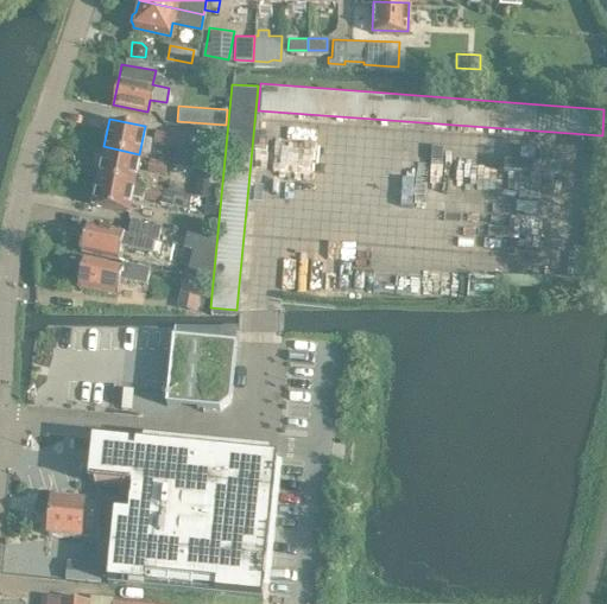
[(155,128),(152,139),(170,142),(171,132),(155,128)]
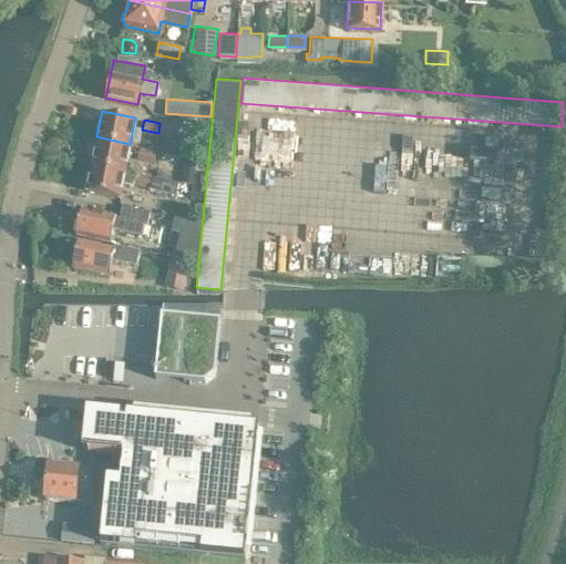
[(96,136),(91,163),(124,170),(130,144),(96,136)]
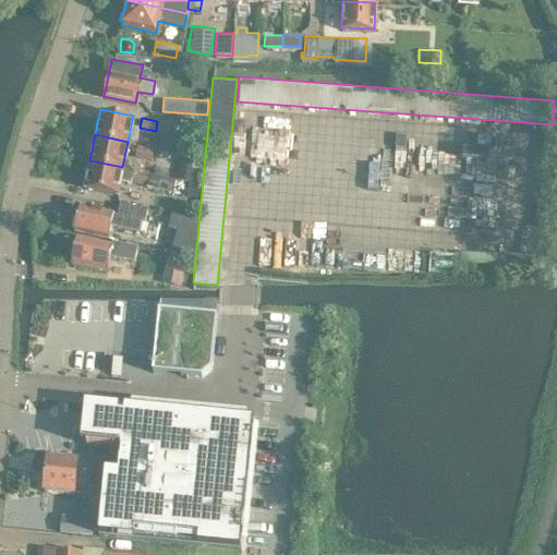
[(136,144),(134,154),(150,157),(153,147),(136,144)]
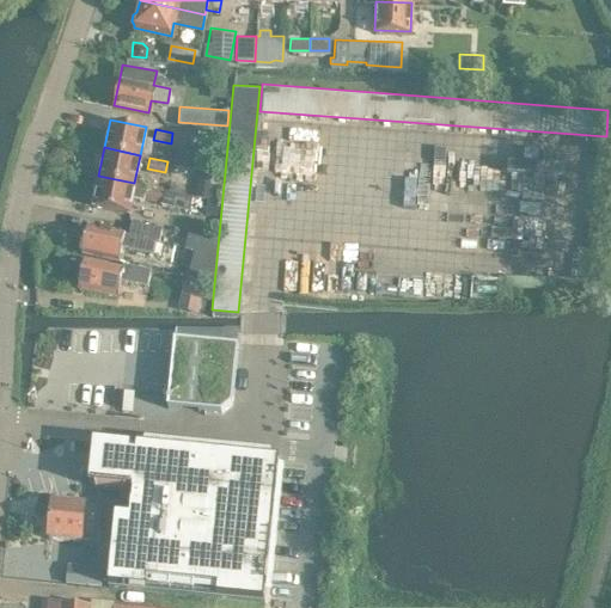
[(201,196),(218,197),(220,170),(203,169),(201,196)]
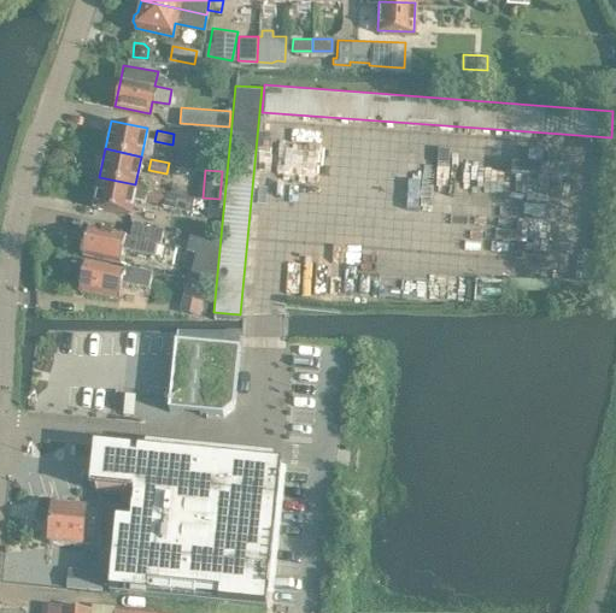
[(135,184),(99,177),(93,205),(129,213),(133,196),(140,198),(144,198),(146,187),(135,184)]
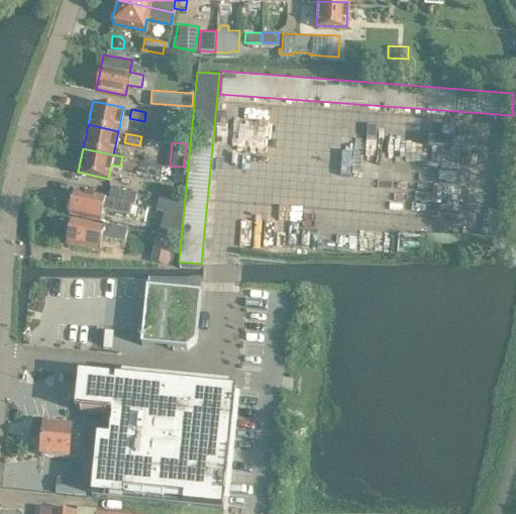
[(134,169),(136,161),(136,160),(122,157),(120,166),(134,169)]
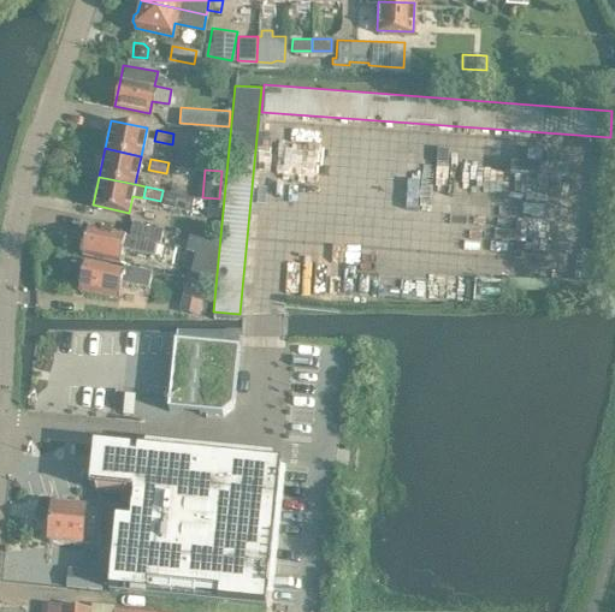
[(160,201),(190,206),(191,196),(163,191),(160,201)]
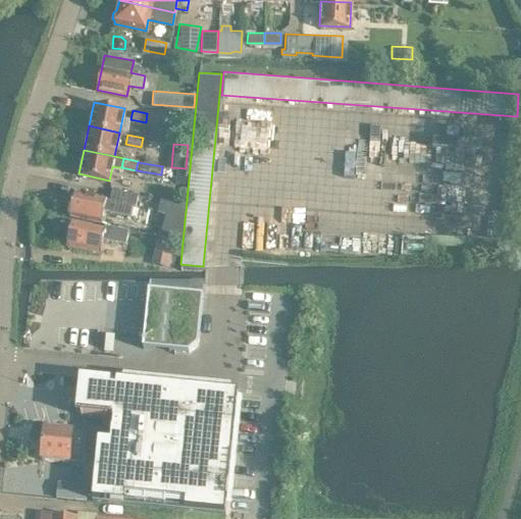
[(175,168),(173,182),(187,183),(189,170),(175,168)]
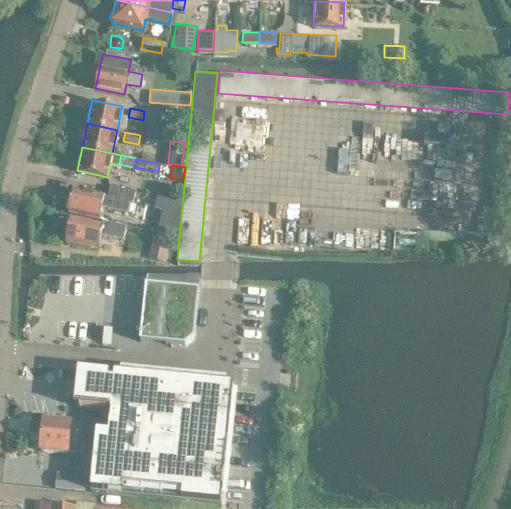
[(134,190),(133,189),(109,184),(107,195),(73,188),(69,210),(98,217),(101,205),(127,211),(129,201),(132,202),(134,190)]
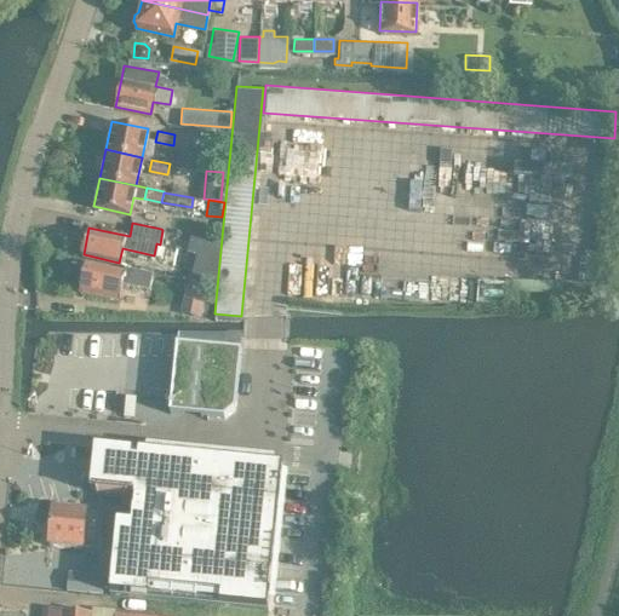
[(219,241),(189,235),(187,249),(196,252),(190,278),(208,282),(217,285),(219,241)]
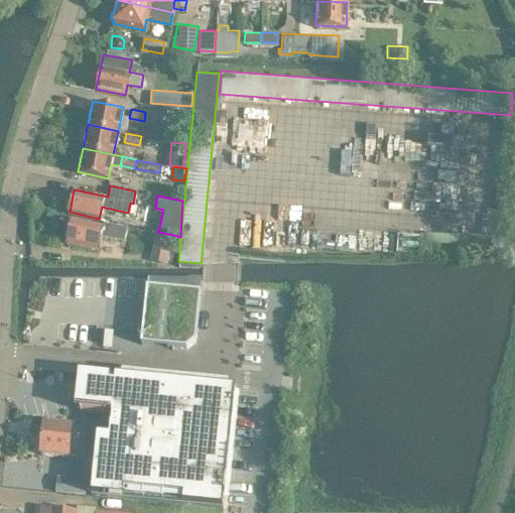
[(66,241),(98,248),(101,235),(123,240),(126,226),(103,221),(102,225),(71,218),(69,228),(66,230),(65,236),(67,238),(66,241)]
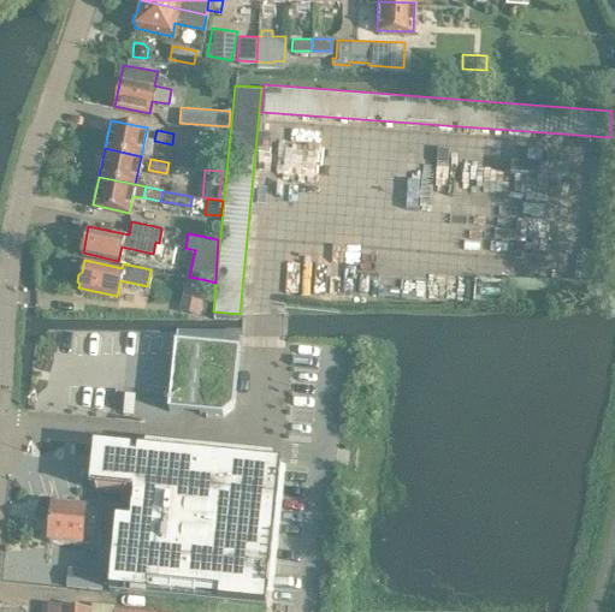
[(189,277),(184,308),(187,309),(202,312),(207,280),(189,277)]
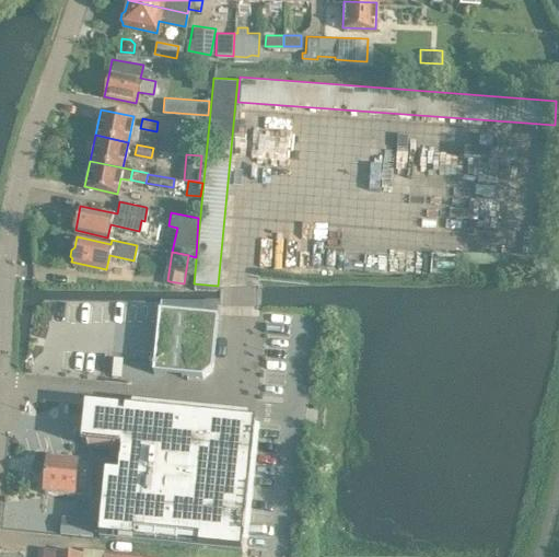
[(202,299),(160,299),(152,371),(201,375),(211,368),(217,314),(216,314),(218,298),(202,298),(202,299)]
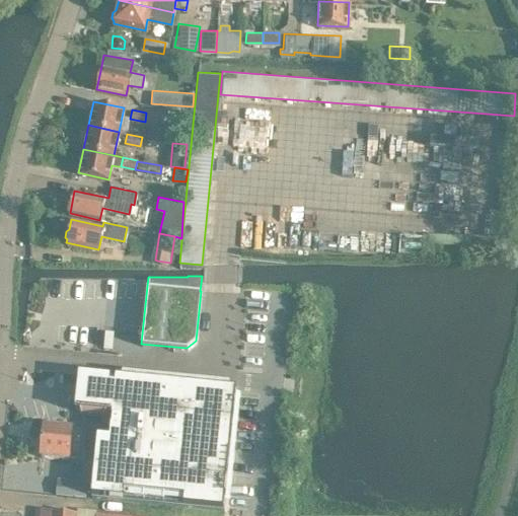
[(81,388),(84,391),(79,409),(78,409),(78,411),(111,414),(108,436),(96,435),(90,496),(223,509),(235,388),(115,376),(114,382),(109,381),(111,379),(87,376),(86,381),(83,382),(80,385),(81,388)]
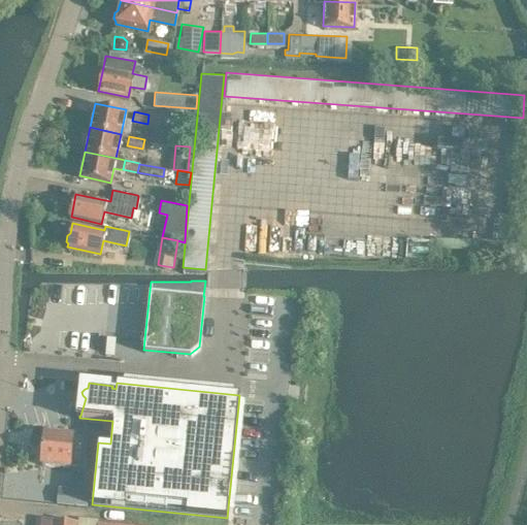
[(40,463),(69,465),(70,452),(85,454),(87,435),(72,434),(72,433),(44,431),(40,463)]
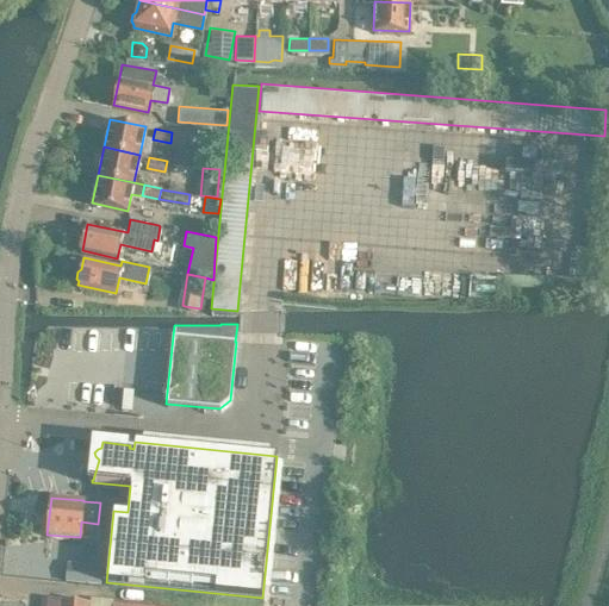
[(63,578),(99,581),(101,564),(66,561),(63,578)]
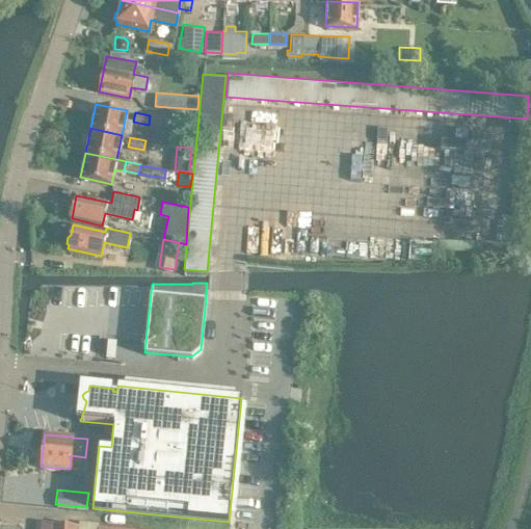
[(50,528),(52,522),(36,520),(34,528),(50,528)]
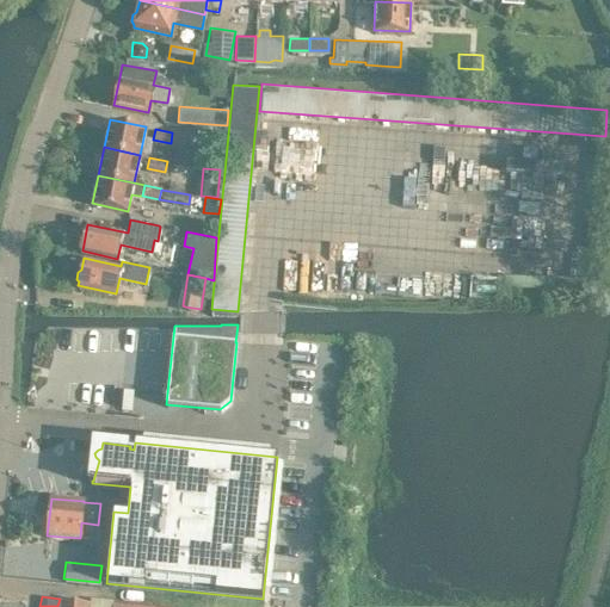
[(87,606),(88,600),(60,596),(60,599),(57,606),(87,606)]
